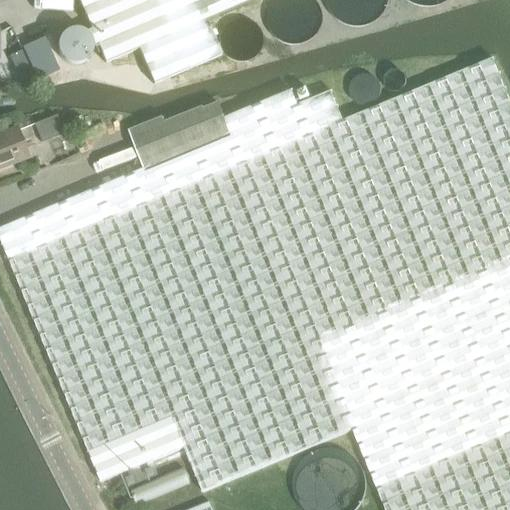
[(135,49),(150,84),(184,70),(154,0),(74,0),(88,31),(80,35),(75,30),(68,29),(62,31),(56,36),(53,42),(53,50),(56,56),(61,61),(68,64),(76,63),(82,59),(86,54),(87,48),(94,45),(102,63),(135,49)]
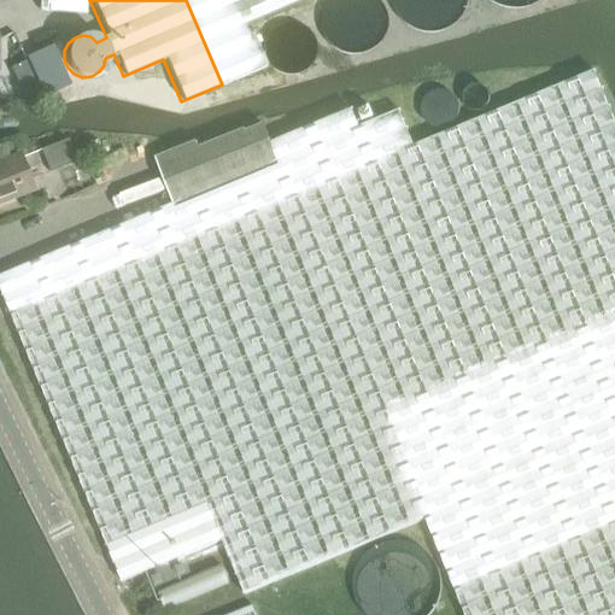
[(186,0),(222,85),(263,66),(245,24),(300,0),(186,0)]
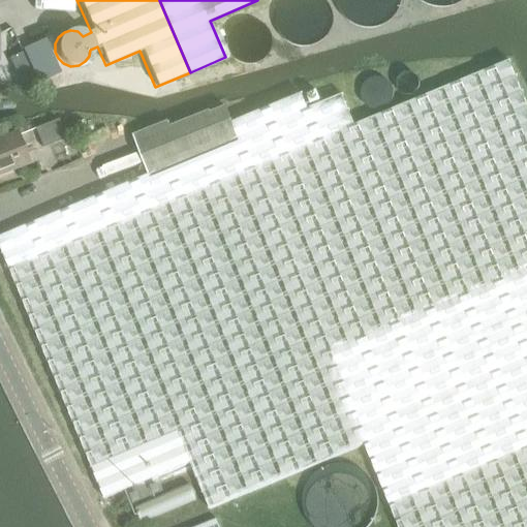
[(328,14),(328,13),(328,8),(326,3),(323,0),(279,0),(277,3),(276,8),(275,12),(275,18),(277,23),(279,28),(282,32),(286,35),(290,38),(296,39),(301,40),(306,40),(310,39),(316,36),(319,33),(326,26),(328,20),(328,14)]
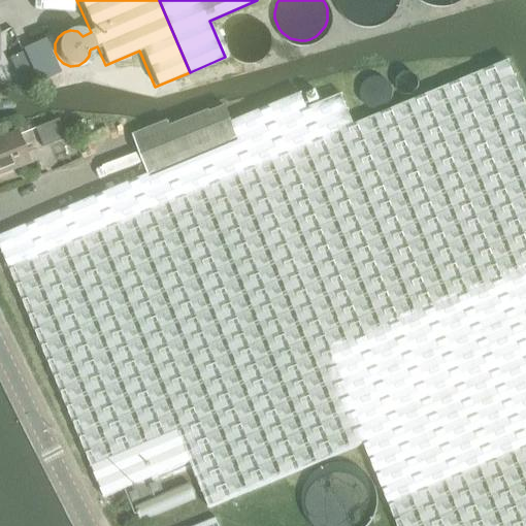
[(333,0),(334,4),(337,10),(341,15),(347,21),(352,23),(356,25),(364,27),(371,26),(379,25),(384,22),(389,18),(393,13),(397,7),(399,0),(333,0)]
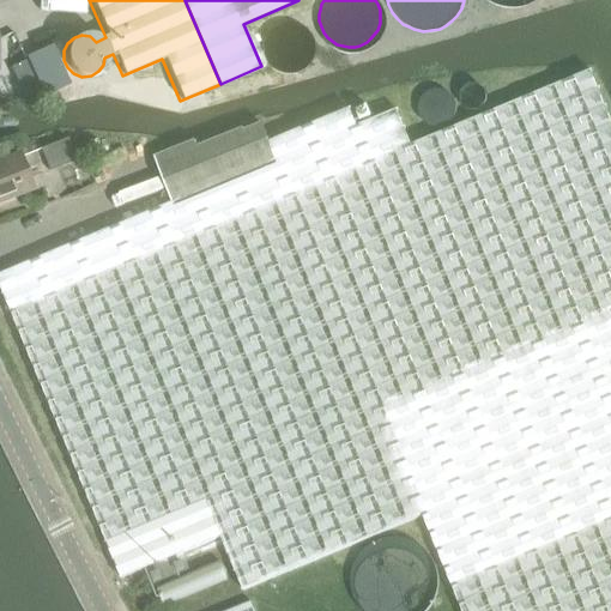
[(308,42),(308,40),(308,35),(306,30),(301,22),(292,16),(288,14),(283,13),(273,14),(264,19),(259,24),(256,29),(255,34),(254,40),(254,44),(255,49),(258,54),(261,59),(266,62),(270,65),(274,66),(279,67),(288,66),(292,65),(300,60),(306,52),(308,46),(308,42)]
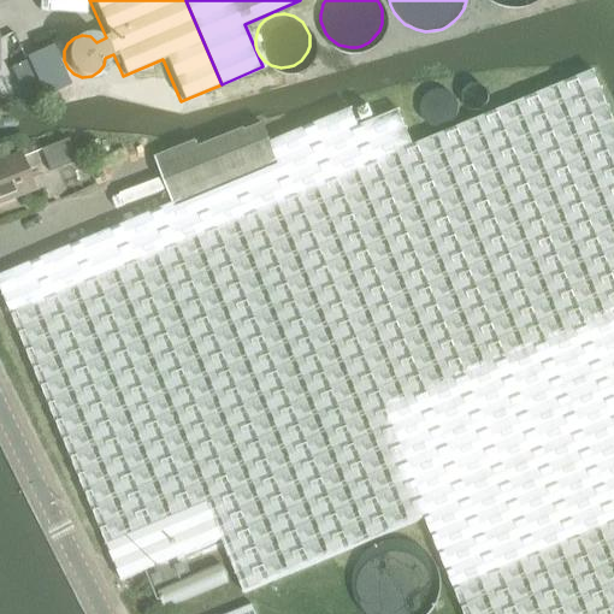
[(53,45),(24,58),(37,88),(66,75),(53,45)]
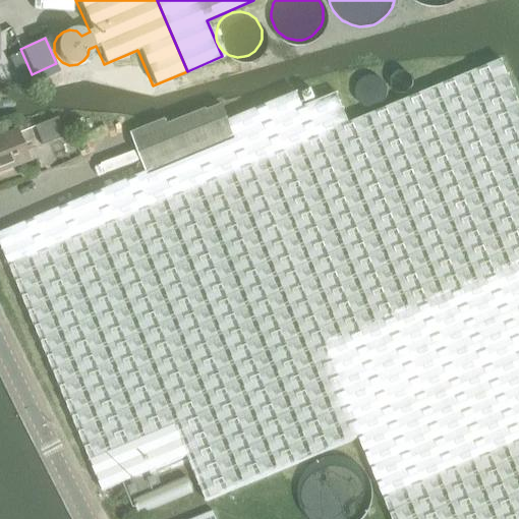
[(17,80),(32,74),(20,50),(7,56),(17,80)]
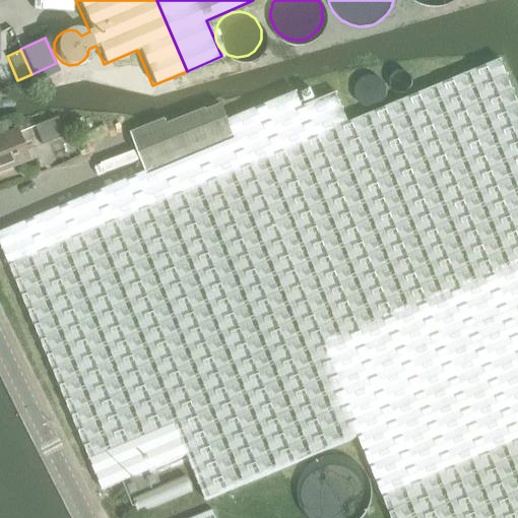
[(278,96),(224,118),(234,137),(146,173),(145,170),(0,230),(0,244),(86,454),(172,419),(186,453),(204,498),(354,435),(388,517),(517,517),(517,110),(500,64),(353,121),(339,86),(283,109),(278,96)]
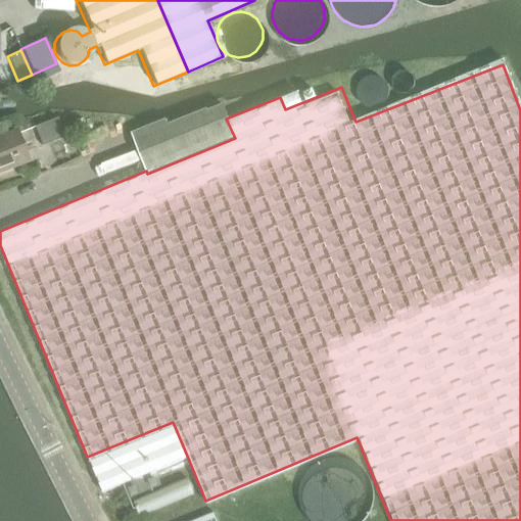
[(137,150),(146,171),(147,174),(235,138),(226,119),(221,105),(205,112),(204,110),(167,127),(163,122),(131,135),(137,150)]
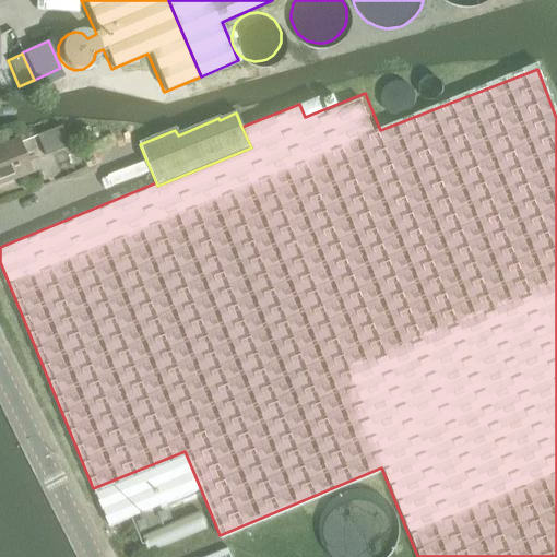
[(92,135),(87,125),(73,130),(79,141),(92,135)]
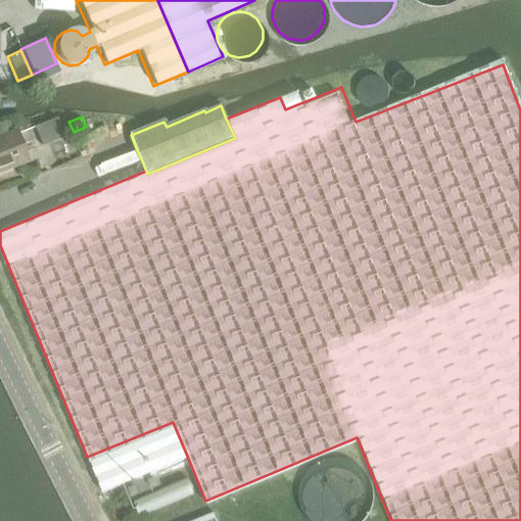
[(62,136),(55,117),(33,126),(40,144),(62,136)]
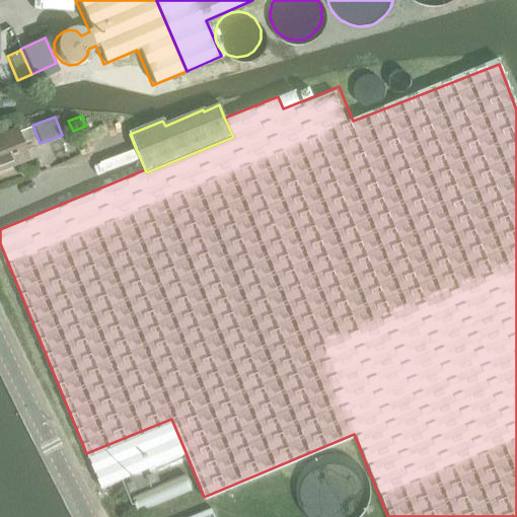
[(0,168),(25,159),(14,130),(0,135),(0,168)]
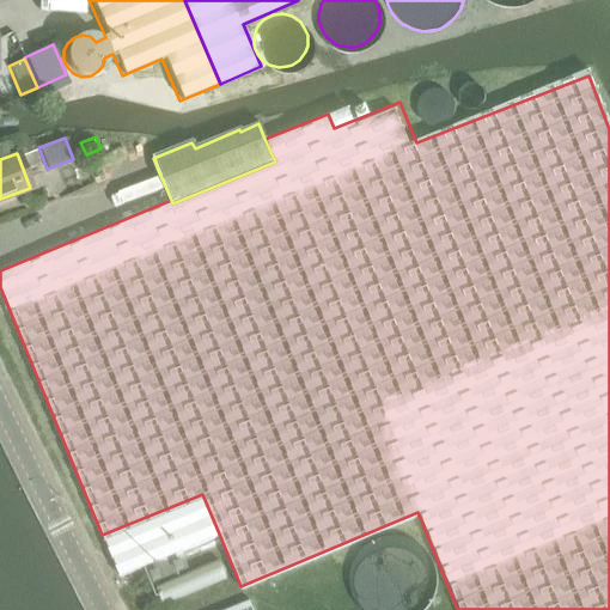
[(119,575),(219,534),(202,494),(102,535),(119,575)]
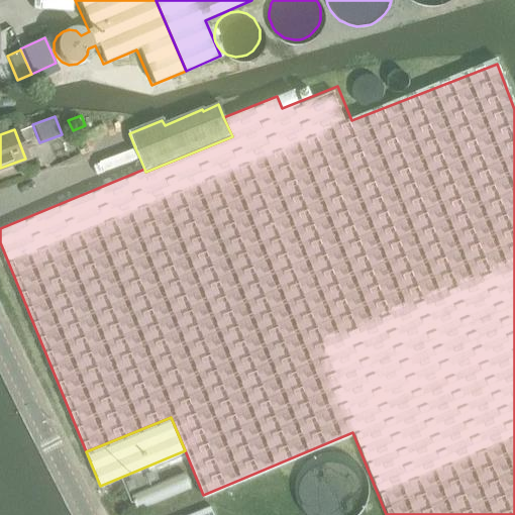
[(356,487),(355,479),(354,474),(351,469),(347,464),(341,459),(336,456),(326,453),(318,454),(312,456),(306,459),(301,464),(298,468),(294,474),(292,480),(291,487),(292,492),(294,498),(297,505),(300,509),(306,514),(308,514),(339,514),(342,514),(347,510),(351,505),(354,499),(355,494),(356,487)]
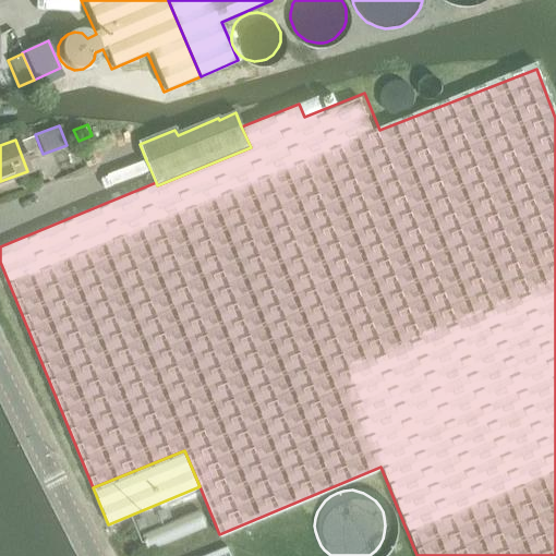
[(200,555),(230,555),(227,546),(200,555)]
